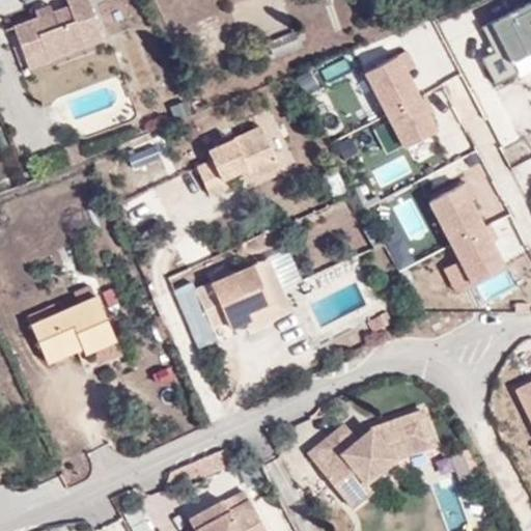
[(38,19),(16,27),(28,57),(44,51),(48,60),(104,38),(89,0),(65,0),(68,6),(52,14),(38,19)]
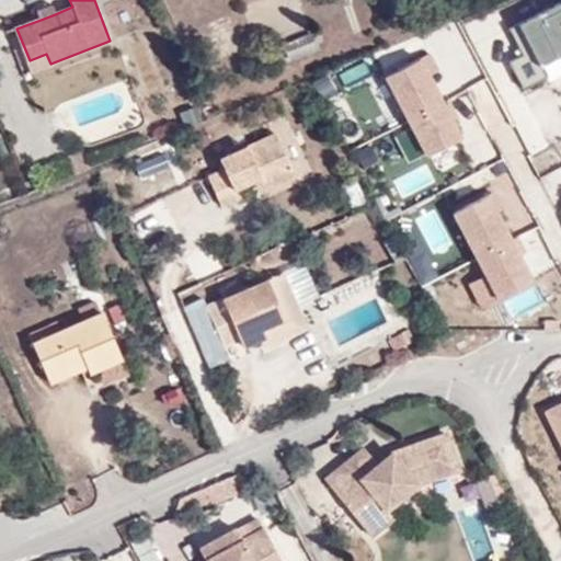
[(304,24),(294,0),(264,0),(243,9),(255,42),(304,24)]
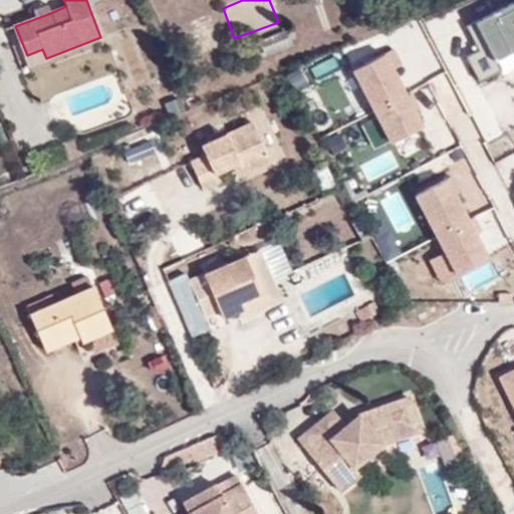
[(513,52),(513,1),(465,25),(477,50),(466,55),(479,83),(499,74),(494,63),(513,52)]
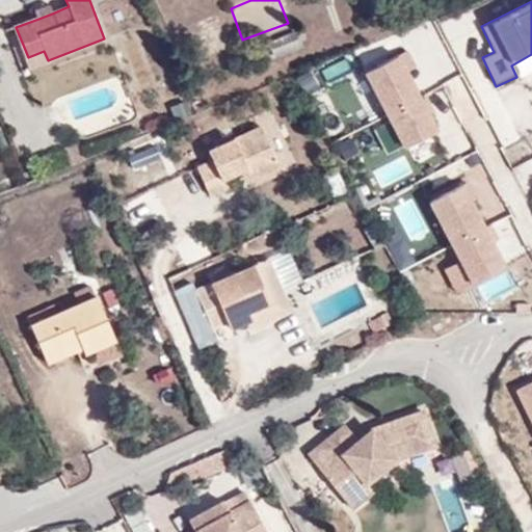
[(49,6),(36,11),(38,19),(52,14),(49,6)]
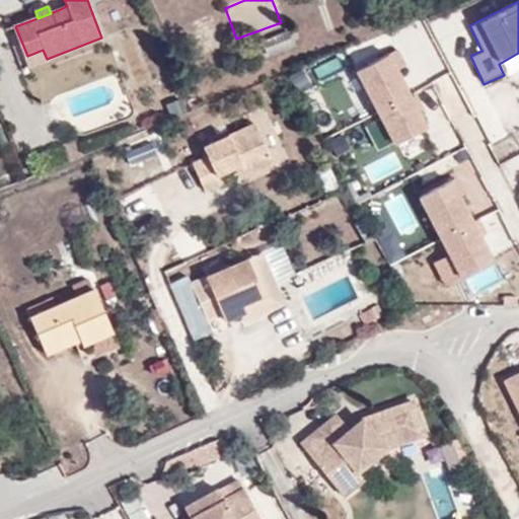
[(31,69),(48,63),(47,59),(43,50),(27,56),(31,69)]
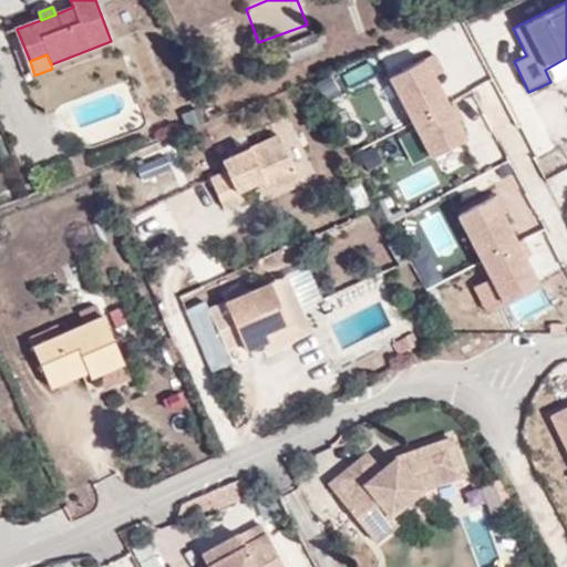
[(431,60),(389,81),(431,167),(474,145),(431,60)]
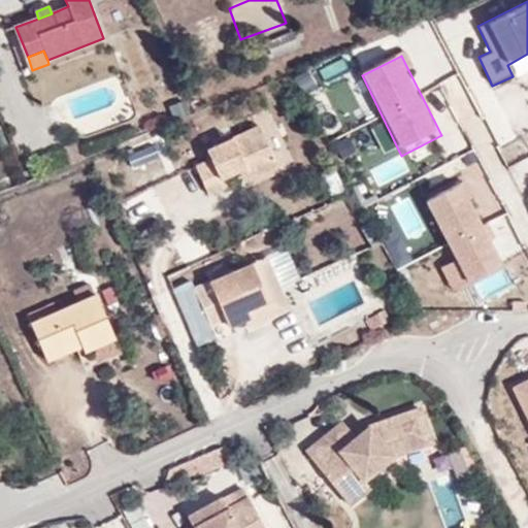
[(256,173),(276,164),(259,125),(206,149),(210,157),(196,165),(208,193),(225,186),(221,176),(251,163),(256,173)]
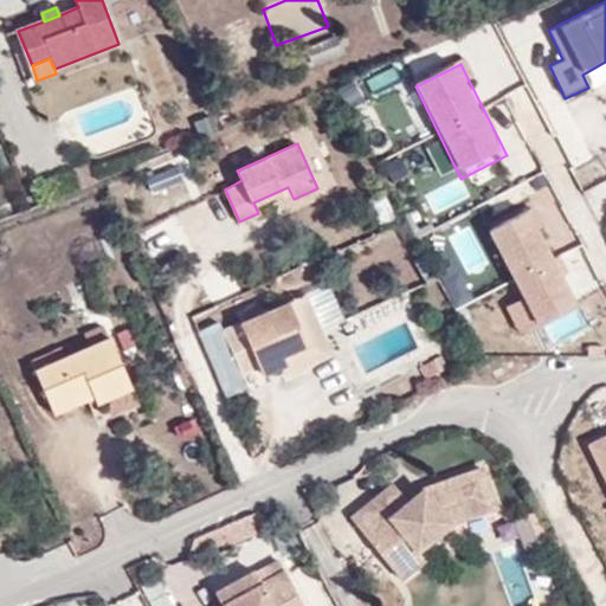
[(530,213),(490,234),(523,297),(503,308),(520,339),(580,307),(530,213)]
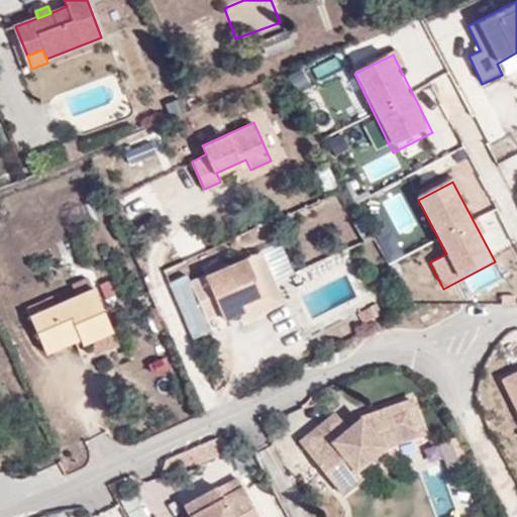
[(404,190),(384,197),(402,246),(422,238),(404,190)]
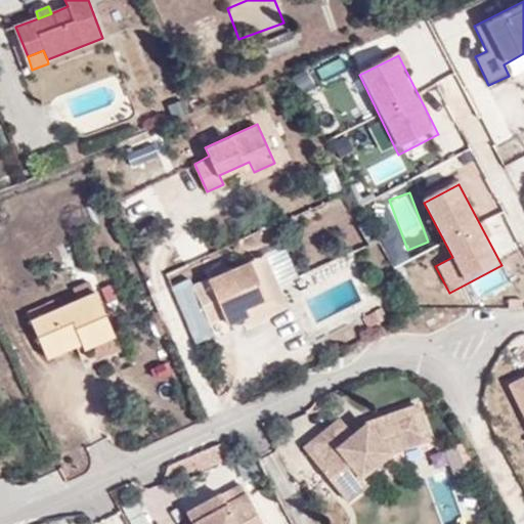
[(287,305),(265,254),(252,260),(268,298),(255,305),(258,311),(261,317),(287,305)]
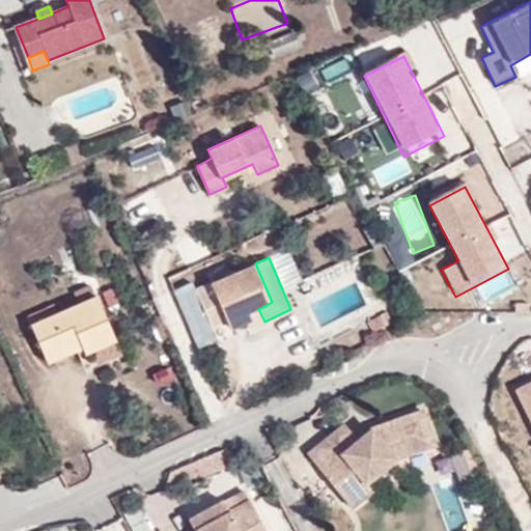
[(258,309),(272,302),(255,263),(197,289),(214,329),(229,322),(231,328),(261,315),(258,309)]
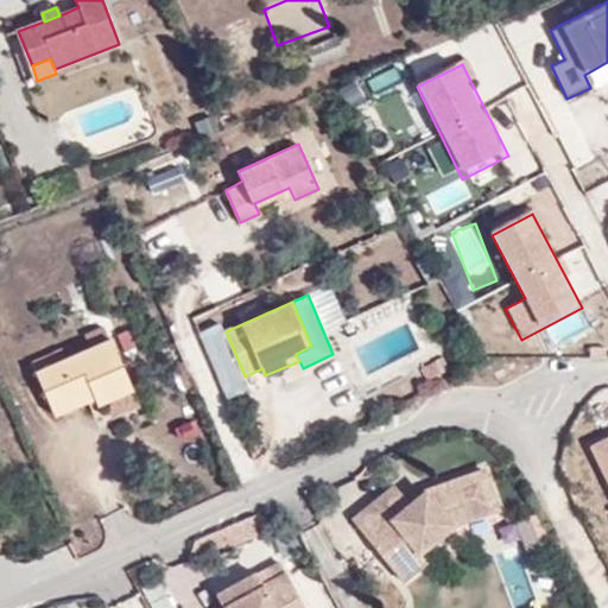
[(99,401),(133,386),(111,337),(37,369),(56,413),(95,396),(99,401)]
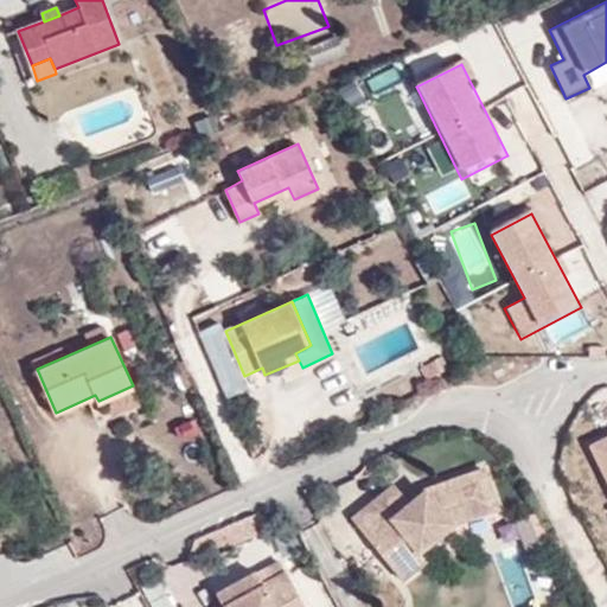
[(606,433),(586,445),(606,487),(606,433)]
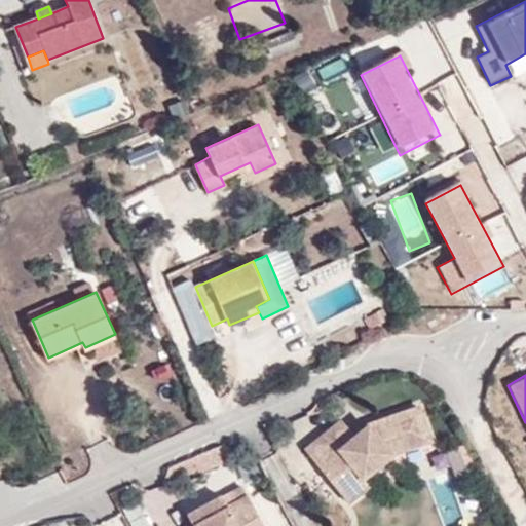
[(364,477),(389,457),(393,456),(390,445),(405,441),(408,452),(433,446),(423,412),(370,427),(358,438),(344,422),(307,450),(348,502),(370,485),(364,477)]
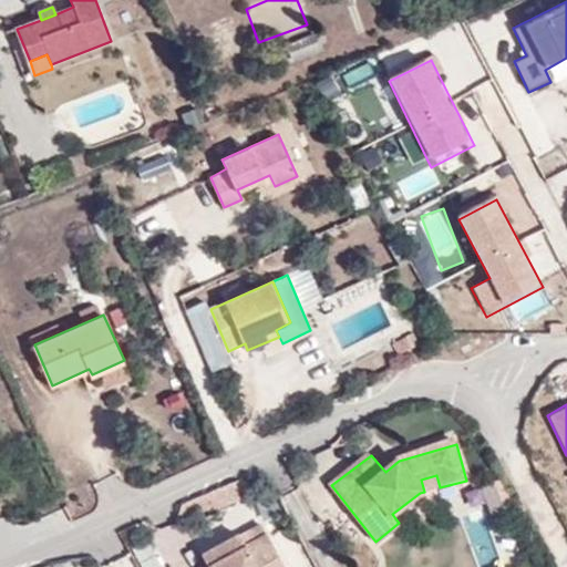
[(424,492),(440,487),(436,475),(421,480),(424,492)]
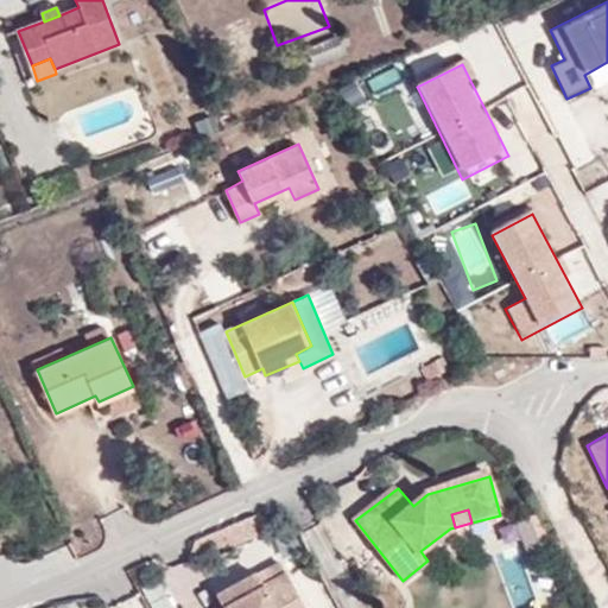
[(265,529),(257,512),(228,525),(236,542),(265,529)]
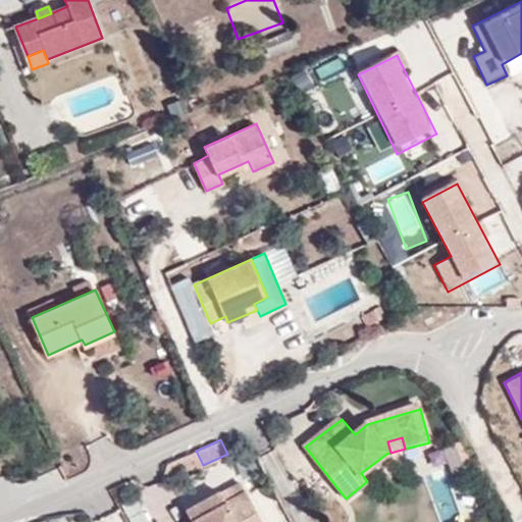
[(187,512),(192,521),(263,521),(248,493),(225,505),(220,493),(187,512)]
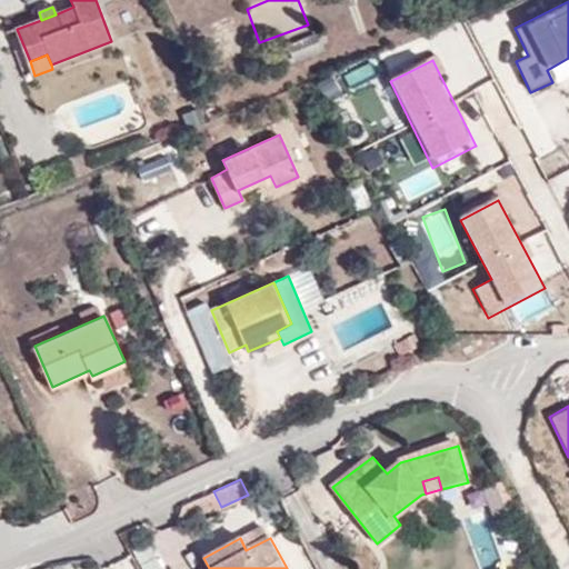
[(139,568),(157,568),(150,549),(133,555),(139,568)]
